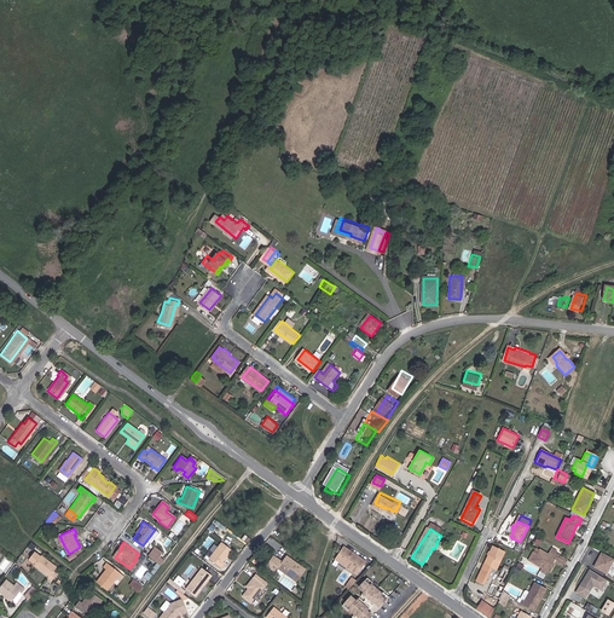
[(365,556),(345,542),(334,558),(336,560),(340,556),(357,569),(365,556)]
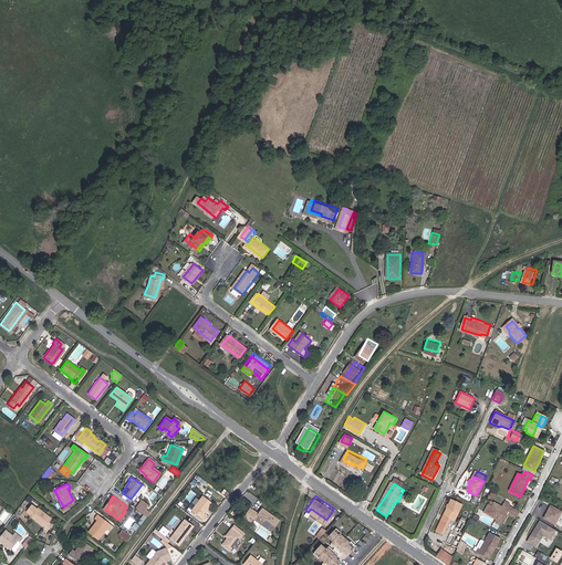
[(190,511),(200,519),(204,515),(203,513),(210,503),(201,497),(190,511)]
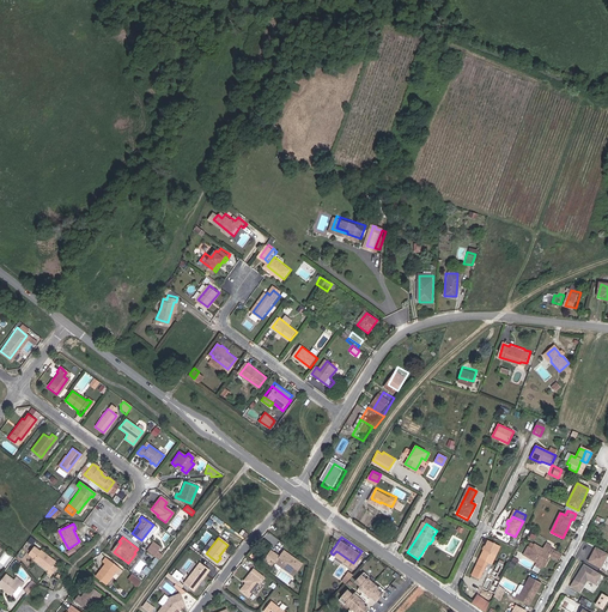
[(534,539),(532,544),(543,549),(545,546),(546,545),(534,539)]
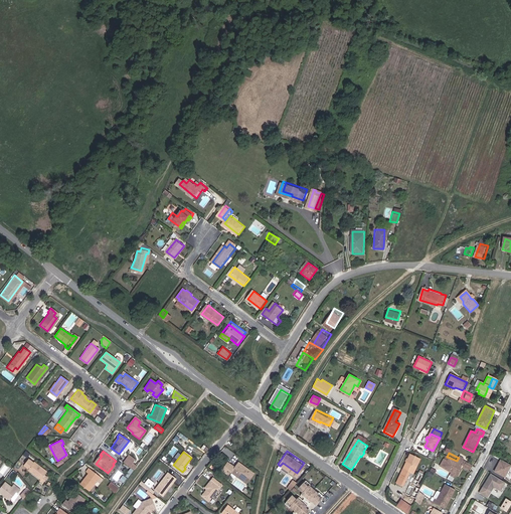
[(396,482),(403,485),(409,472),(414,474),(421,460),(410,454),(396,482)]
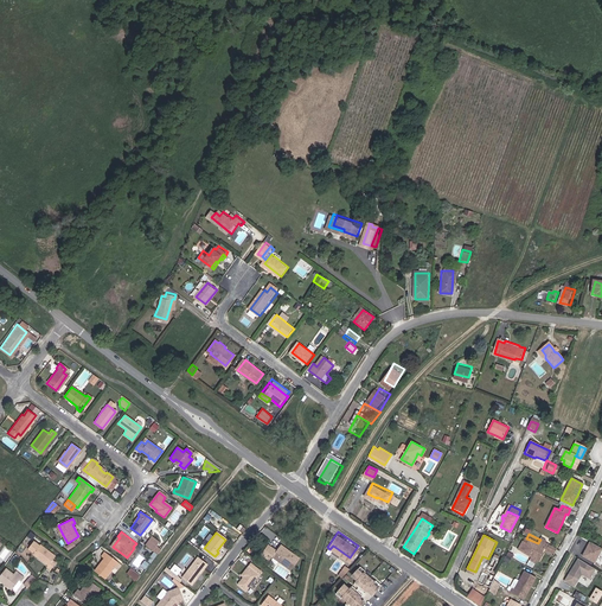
[(143,546),(151,550),(158,542),(151,536),(143,546)]
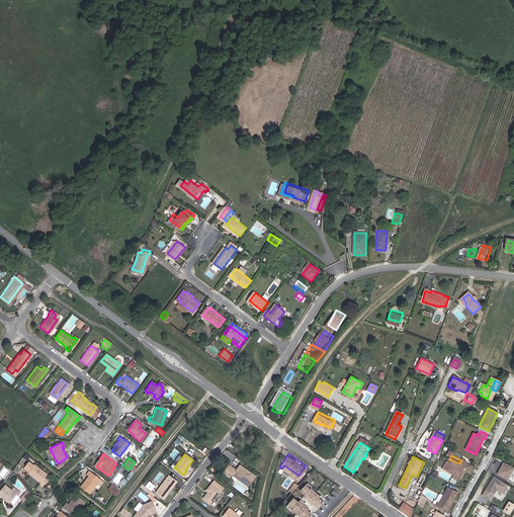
[(466,466),(467,464),(467,463),(461,460),(460,461),(459,463),(449,459),(448,458),(442,469),(452,476),(451,478),(456,481),(458,479),(459,480),(464,471),(462,470),(464,466),(465,467),(466,466)]
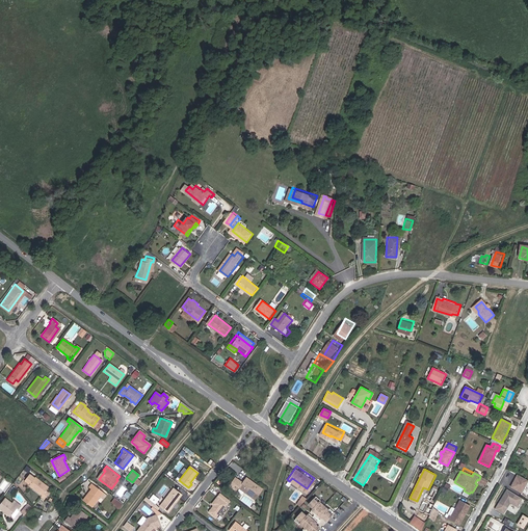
[(28,475),(25,480),(30,483),(28,485),(28,486),(41,495),(41,496),(45,499),(49,493),(46,490),(47,487),(34,478),(33,479),(28,475)]
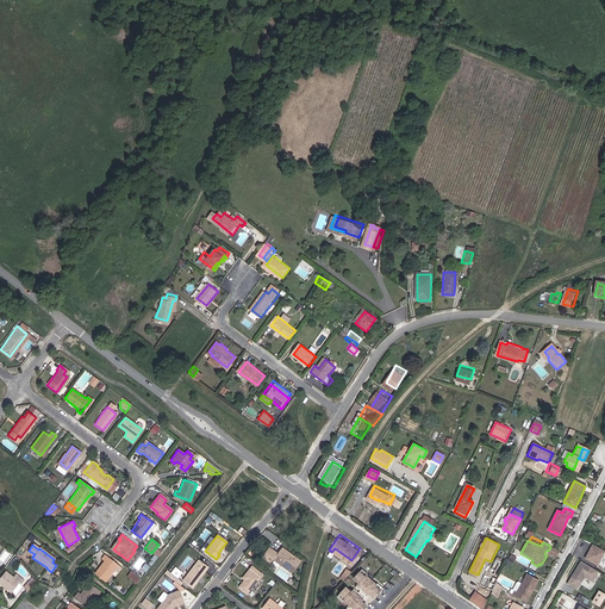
[(604,548),(596,545),(588,559),(602,565),(604,557),(604,548)]
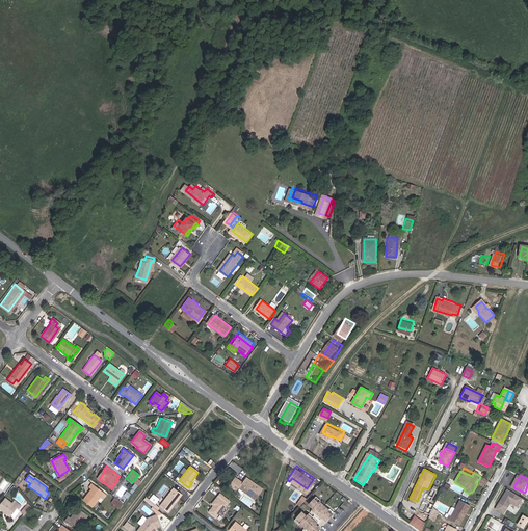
[(260,489),(243,477),(240,482),(233,476),(227,484),(234,489),(236,486),(253,499),(260,489)]
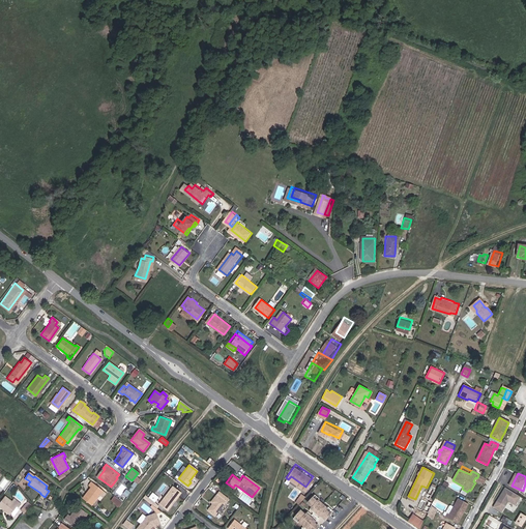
[(88,485),(91,487),(92,488),(88,493),(87,492),(82,498),(91,504),(99,493),(103,490),(91,482),(88,485)]
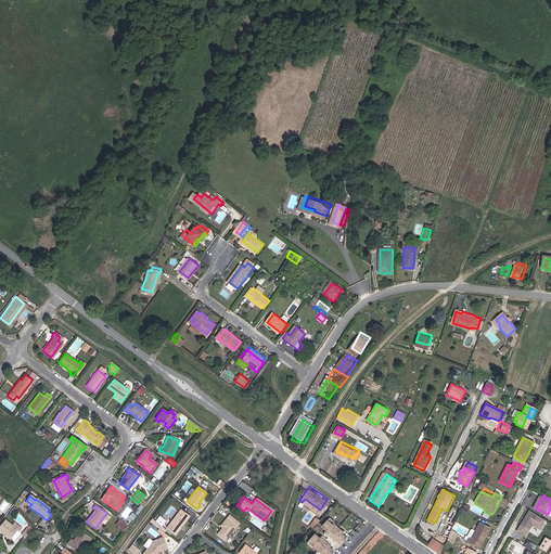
[(165,527),(174,533),(188,516),(180,510),(165,527)]
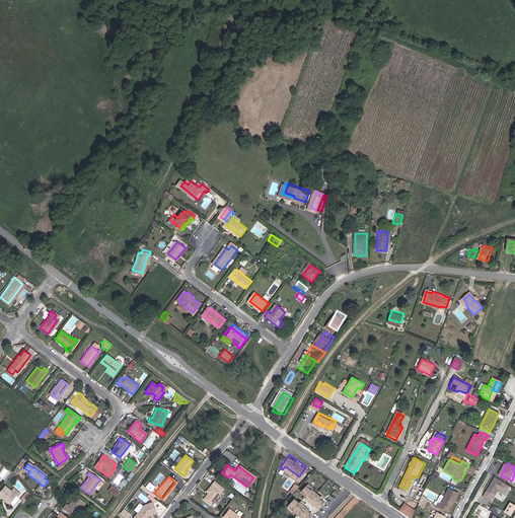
[(496,477),(486,497),(495,502),(506,483),(496,477)]
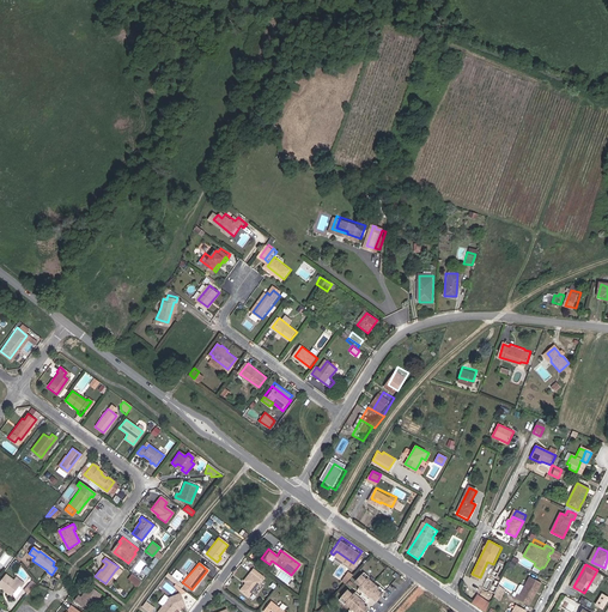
[(353,570),(350,567),(341,575),(345,579),(353,570)]
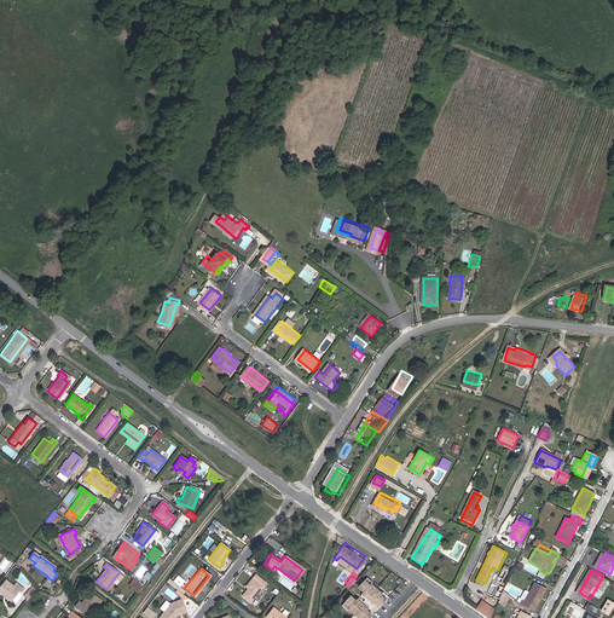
[(174,573),(169,579),(177,584),(181,578),(174,573)]
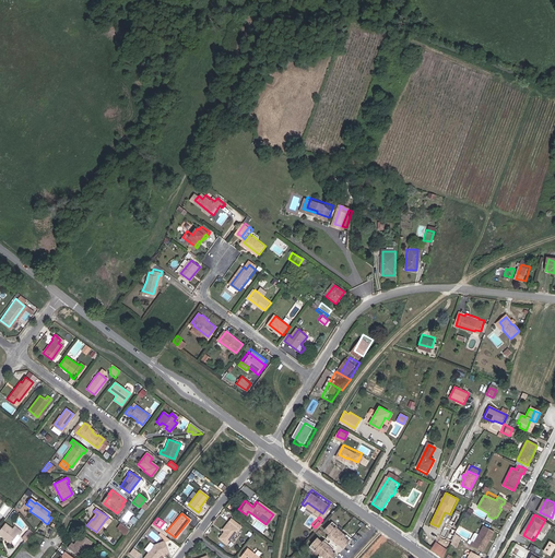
[(217,537),(225,543),(238,525),(228,518),(221,529),(222,530),(222,531),(217,537)]
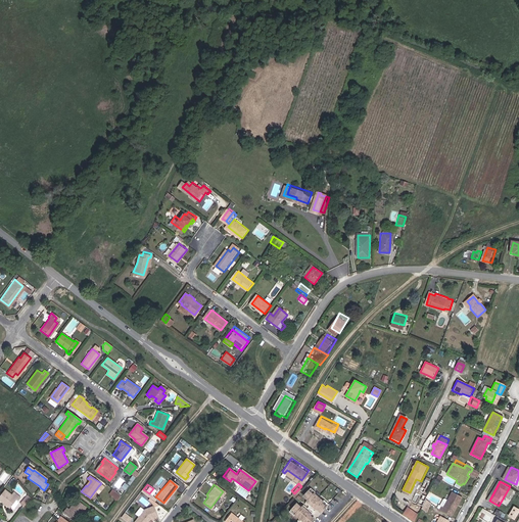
[(311,484),(304,492),(309,495),(308,497),(311,501),(313,503),(317,506),(318,505),(322,509),(329,501),(325,496),(323,497),(315,490),(316,488),(311,484)]
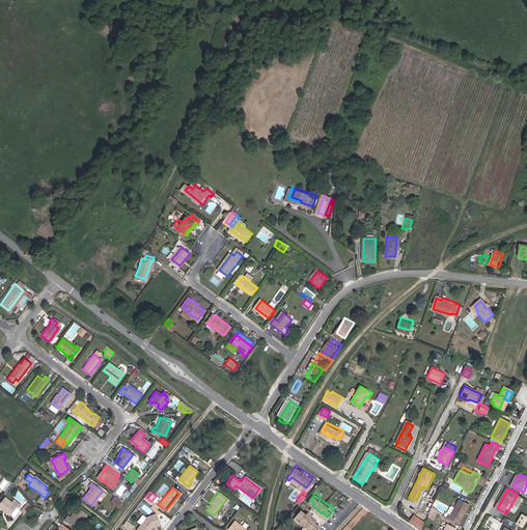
[(11,503),(4,498),(0,503),(0,508),(9,515),(16,506),(18,504),(14,501),(11,503)]
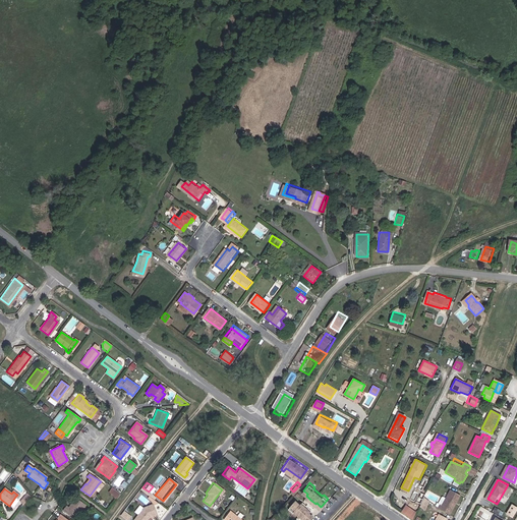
[(119,494),(114,488),(110,494),(113,495),(113,496),(115,499),(119,494)]
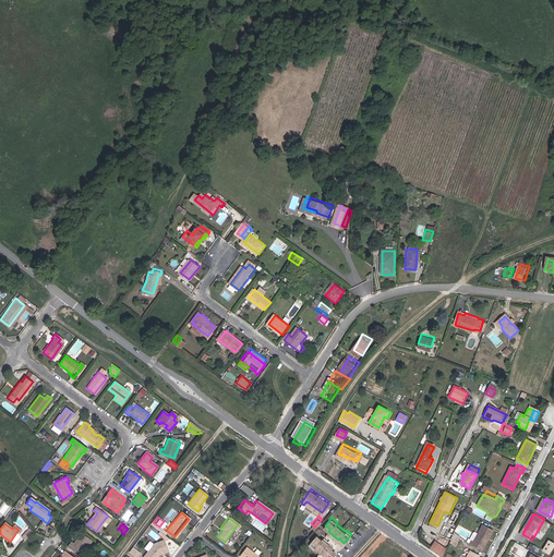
[(470,545),(482,552),(494,531),(484,525),(474,542),(472,541),(470,545)]
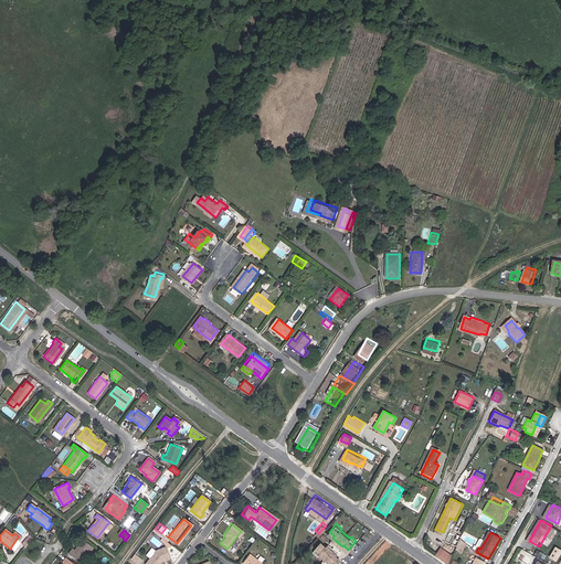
[(336,541),(332,538),(330,540),(340,549),(342,546),(338,543),(336,541)]
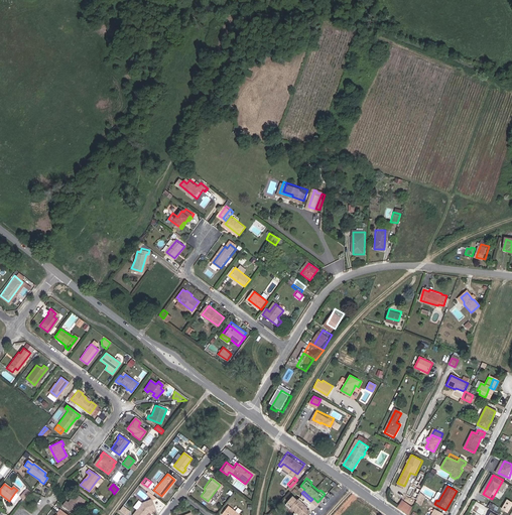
[(62,505),(74,514),(84,500),(75,493),(68,503),(66,501),(62,505)]
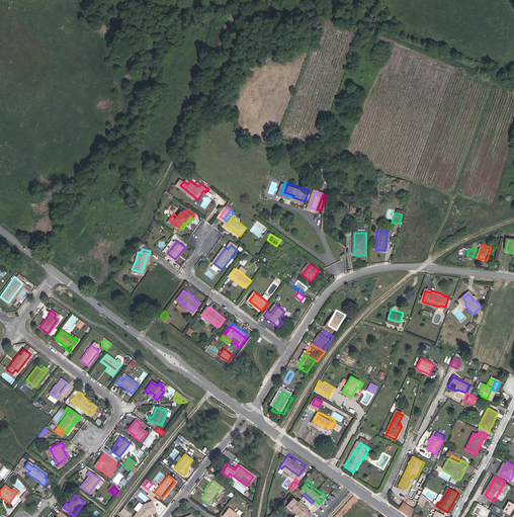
[(426,499),(421,495),(417,505),(422,507),(426,499)]
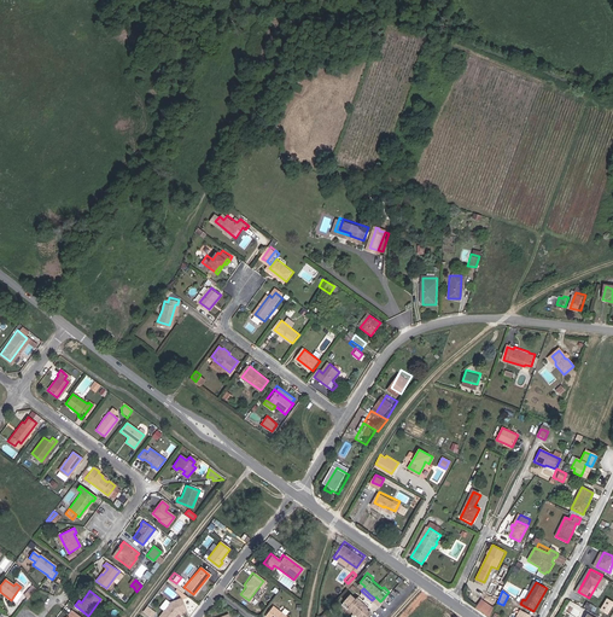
[(355,595),(350,592),(343,600),(348,605),(349,604),(360,613),(358,615),(360,616),(365,616),(372,611),(366,606),(368,604),(363,600),(361,598),(357,594),(355,595)]
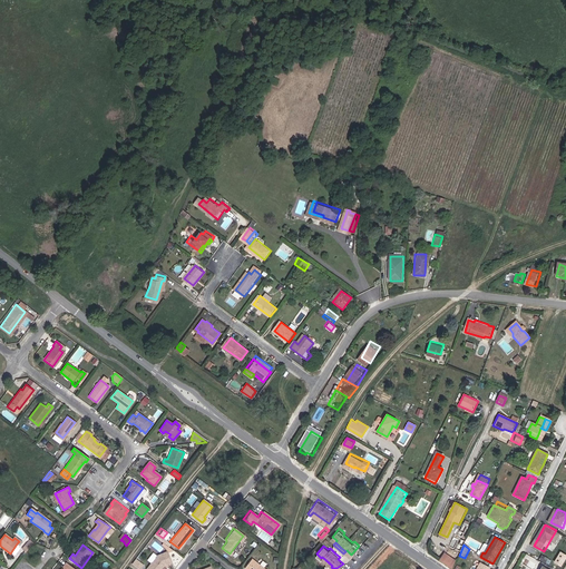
[(331,546),(330,548),(333,551),(335,553),(340,557),(341,556),(331,546)]
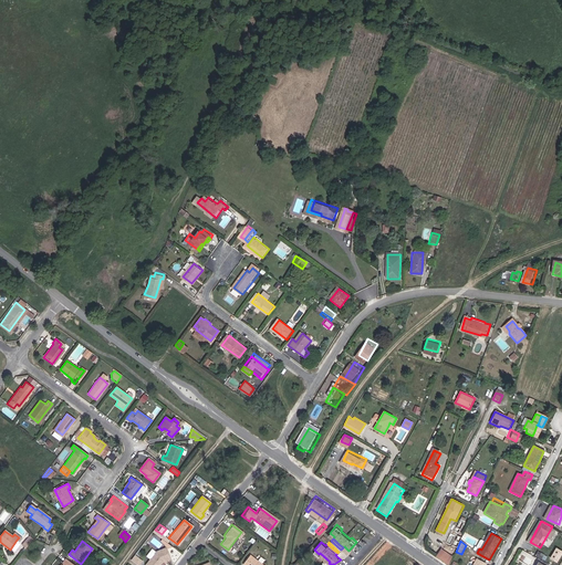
[(433,557),(446,562),(449,553),(436,547),(433,557)]
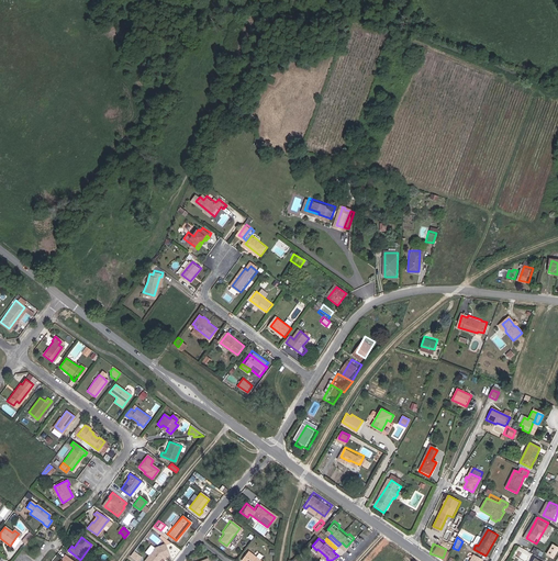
[(151,554),(158,560),(159,558),(162,557),(167,554),(163,545),(153,548),(152,551),(152,552),(151,554)]
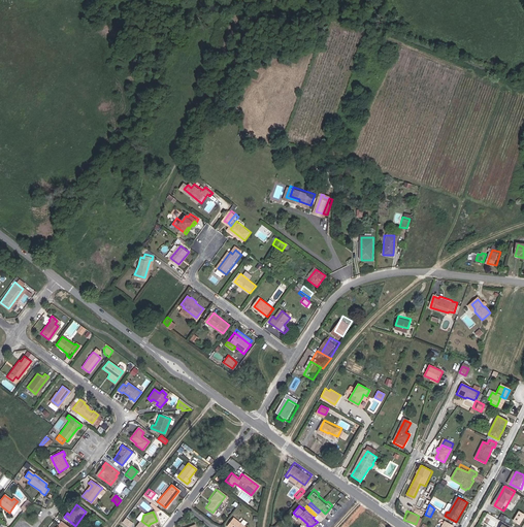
[(225,526),(226,526),(243,526),(231,518),(225,526)]
